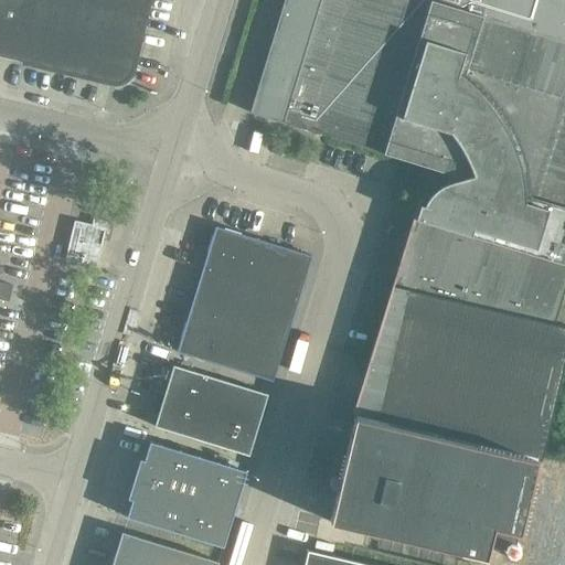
[(144,14),(147,0),(0,0),(0,55),(23,61),(24,61),(88,76),(110,82),(131,68),(140,30),(142,31),(146,18),(144,17),(145,14),(144,14)]
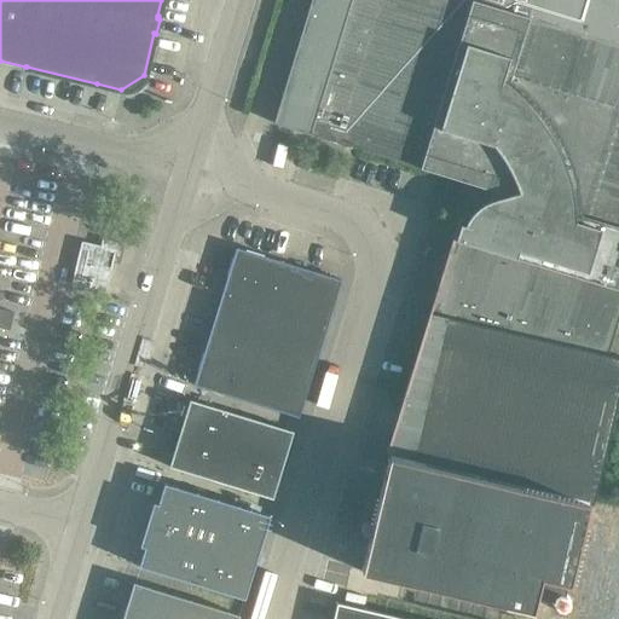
[(618,314),(618,0),(310,0),(272,123),(358,149),(491,190),(487,201),(473,210),(463,225),(460,224),(455,239),(457,241),(455,252),(450,250),(450,249),(449,249),(446,256),(447,258),(447,256),(449,256),(433,310),(431,310),(432,308),(429,308),(427,316),(429,317),(429,316),(431,316),(414,369),(412,369),(414,368),(411,368),(403,398),(401,400),(404,401),(387,456),(588,502),(618,368),(618,358),(607,356),(618,314)]
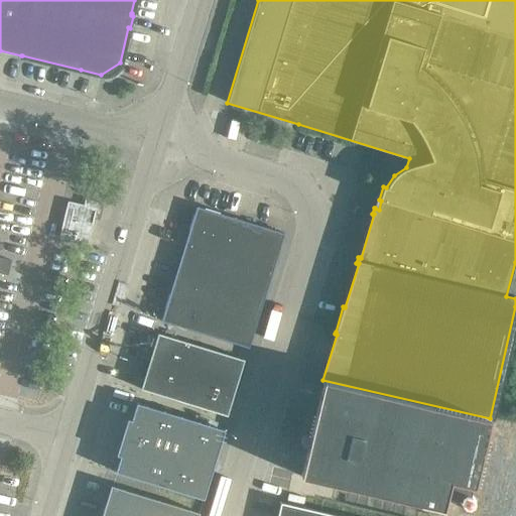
[(93,219),(99,220),(103,204),(86,200),(84,206),(68,202),(59,237),(87,244),(93,219)]
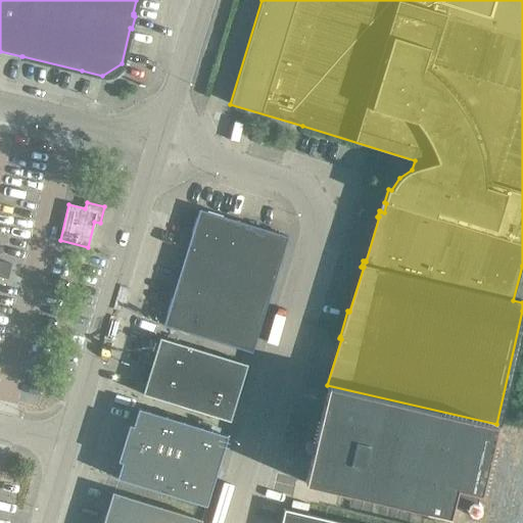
[(163,326),(251,353),(287,237),(199,209),(187,251),(188,251),(183,268),(182,267),(170,307),(171,307),(165,324),(164,323),(163,326)]
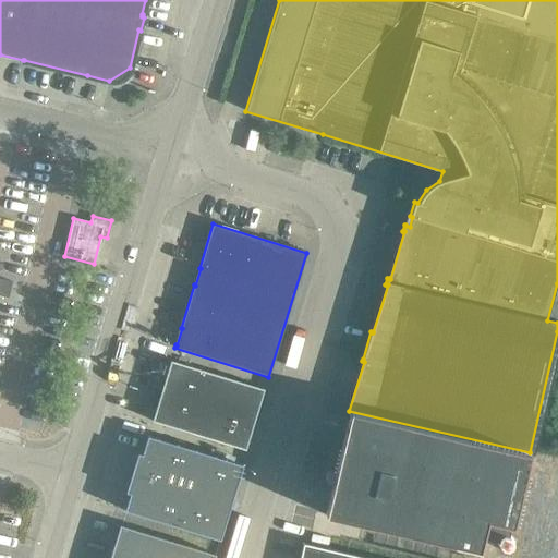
[(0,279),(0,295),(9,298),(12,282),(0,279)]
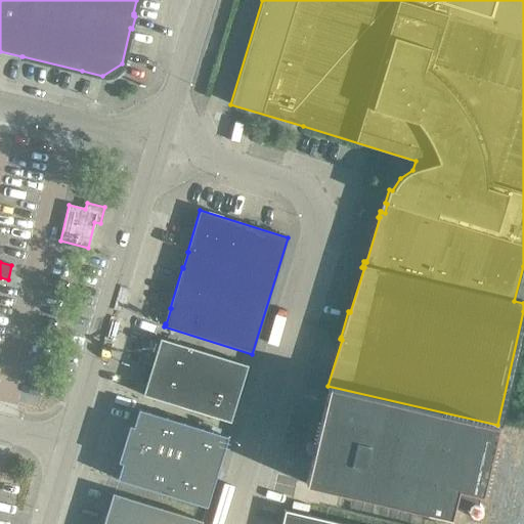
[(123,321),(107,369),(138,379),(154,331),(123,321)]
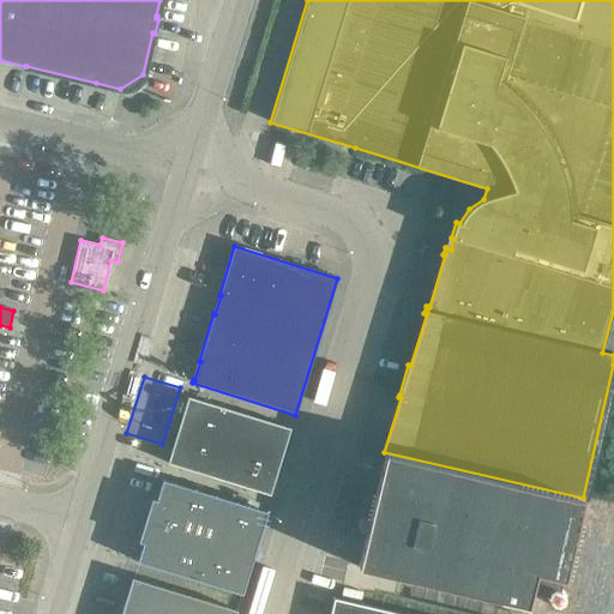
[(290,429),(187,397),(172,449),(173,449),(169,462),(167,462),(167,463),(270,495),(290,429)]
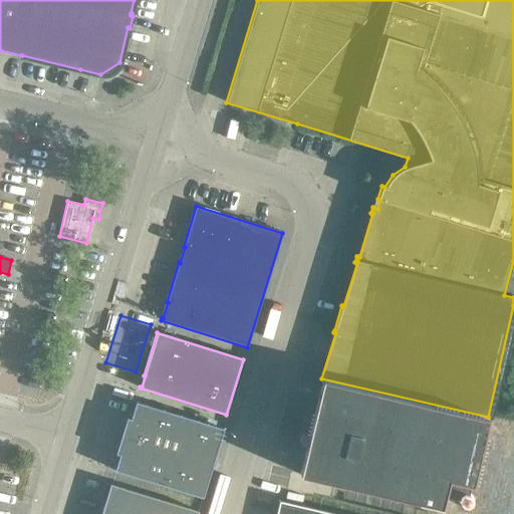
[(470,493),(488,417),(321,378),(321,379),(322,379),(299,474),(442,508),(444,497),(459,501),(458,502),(461,507),(468,509),(473,505),(474,500),(471,493),(470,493)]
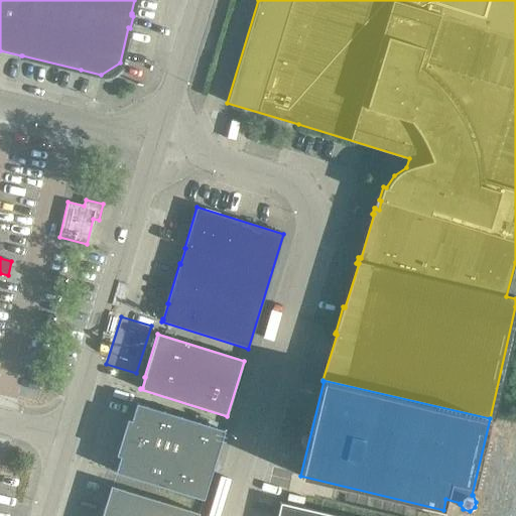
[(115,472),(201,498),(204,499),(225,429),(136,402),(125,438),(126,439),(121,455),(120,455),(115,472)]
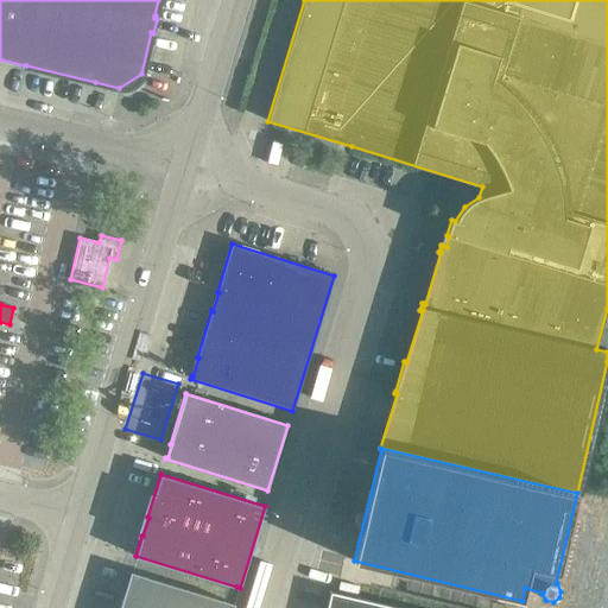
[(233,607),(235,605),(132,572),(131,572),(130,576),(131,576),(126,591),(125,590),(119,607),(233,607)]
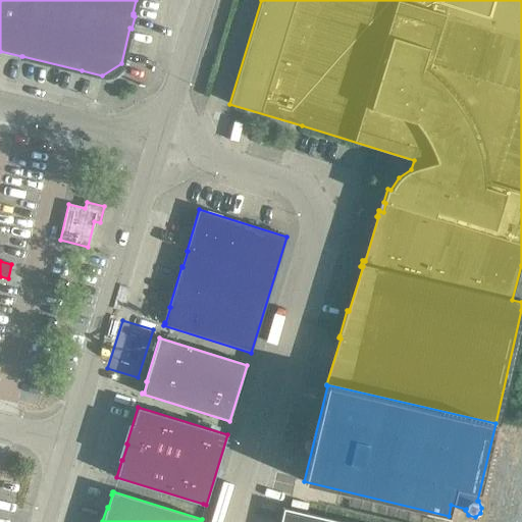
[(341,521),(283,509),(279,521),(341,521)]
